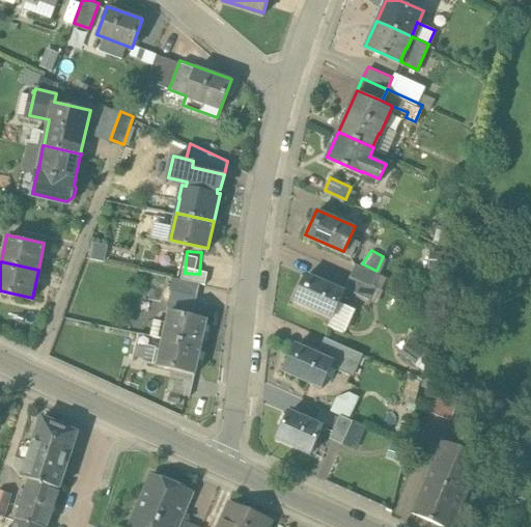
[(362,264),(356,261),(351,274),(371,283),(371,282),(376,271),(362,264)]
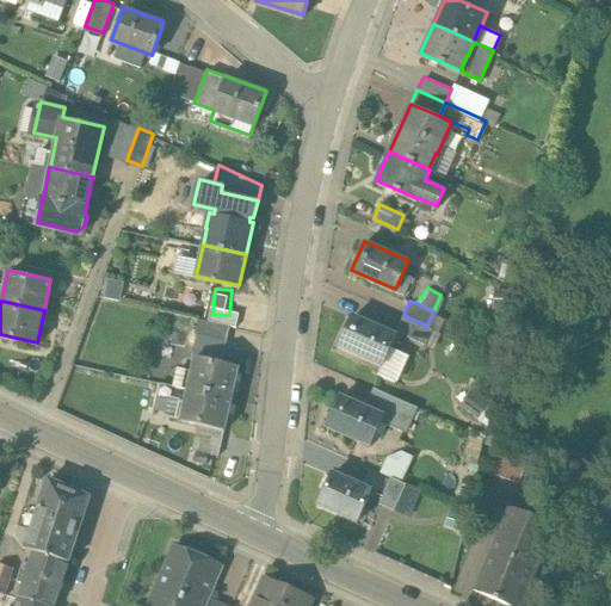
[(396,333),(352,314),(339,342),(383,363),(396,333)]
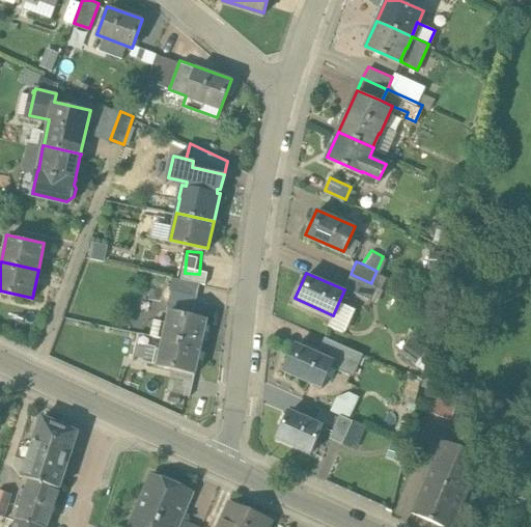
[(371,283),(351,274),(345,286),(369,297),(375,284),(371,282),(371,283)]
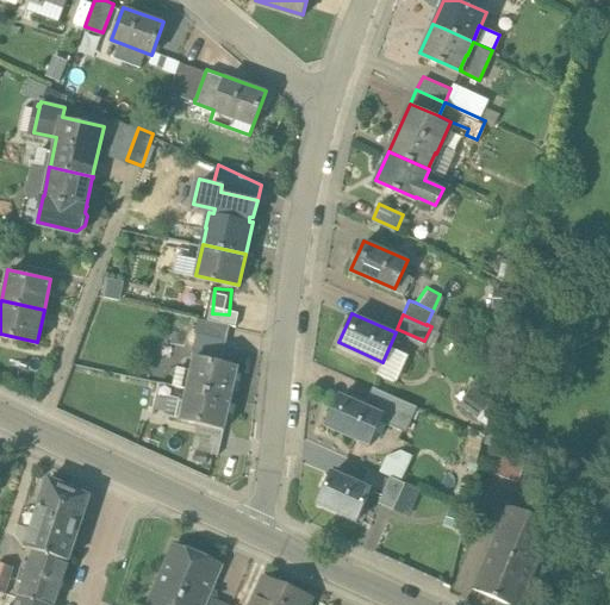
[(230,323),(199,316),(195,332),(225,340),(230,323)]
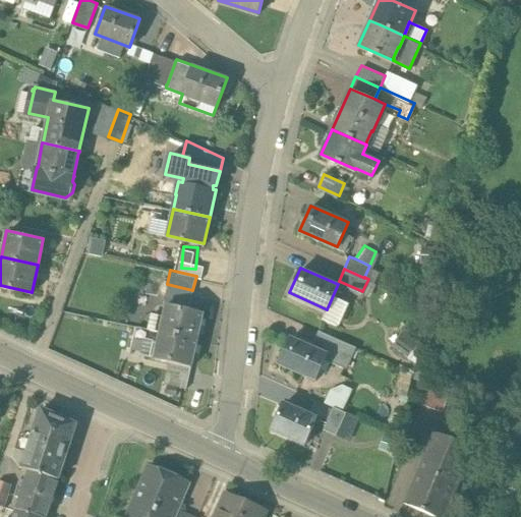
[(203,311),(167,303),(161,330),(196,338),(203,311)]
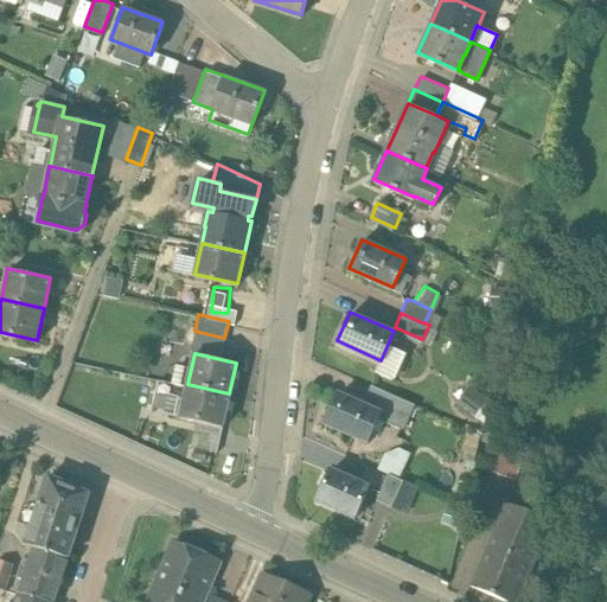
[(229,394),(187,384),(180,415),(222,424),(229,394)]
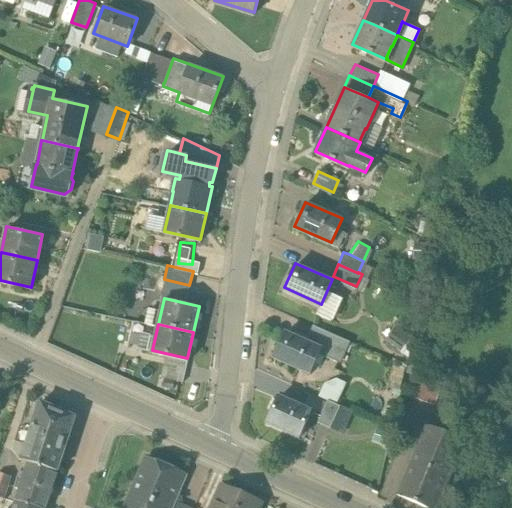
[(347,338),(315,324),(307,341),(321,347),(319,351),(338,359),(347,338)]
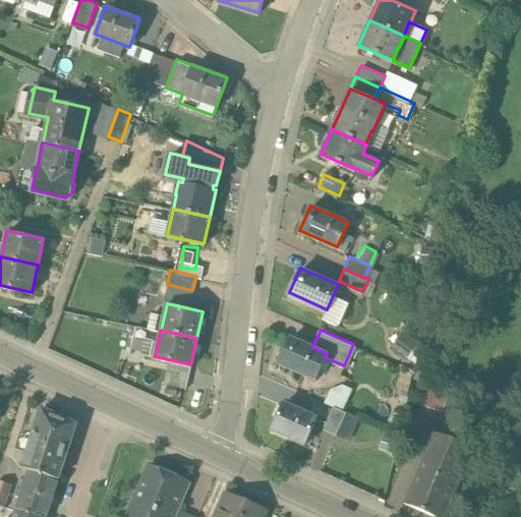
[(420,342),(402,330),(392,344),(410,356),(420,342)]
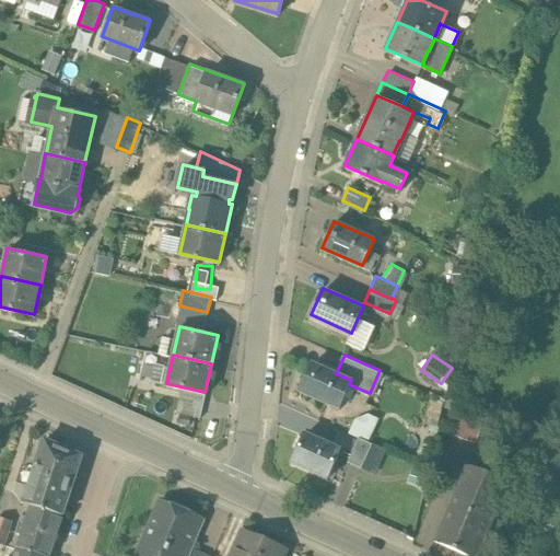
[(336,373),(311,361),(299,389),(339,406),(349,384),(351,380),(336,373)]
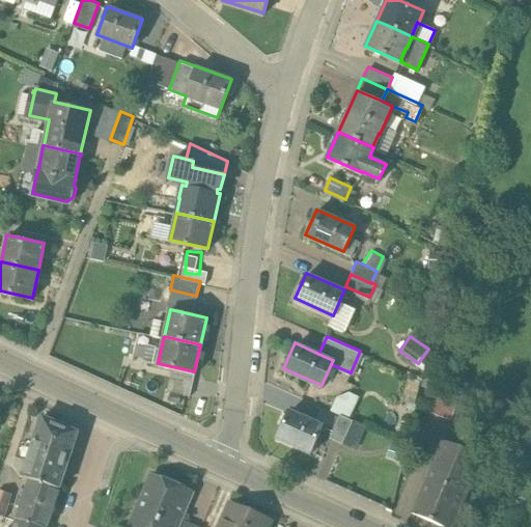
[(193,378),(171,372),(167,388),(190,393),(193,378)]
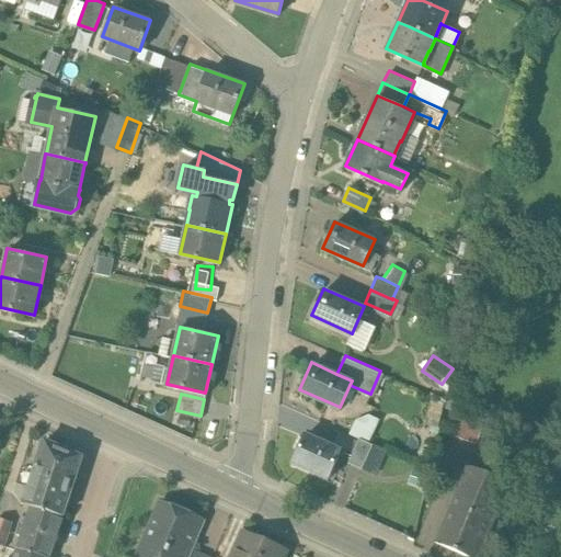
[(484,418),(461,410),(454,433),(477,441),(484,418)]
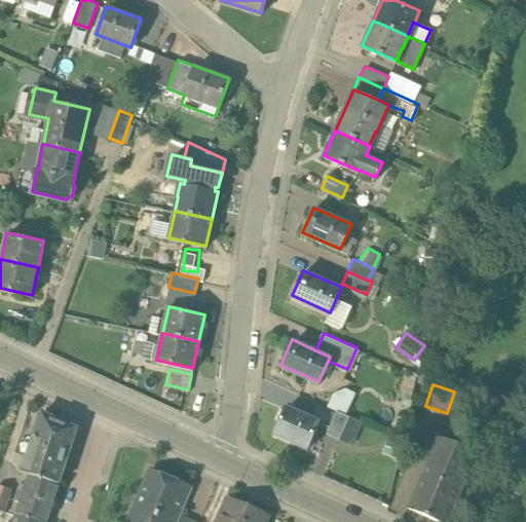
[(346,386),(335,389),(328,405),(337,409),(344,412),(354,389),(346,386)]
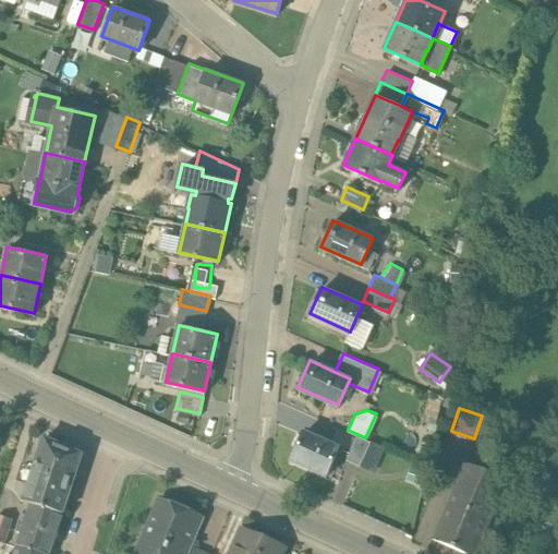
[(349,450),(356,436),(338,428),(331,443),(339,446),(349,450)]
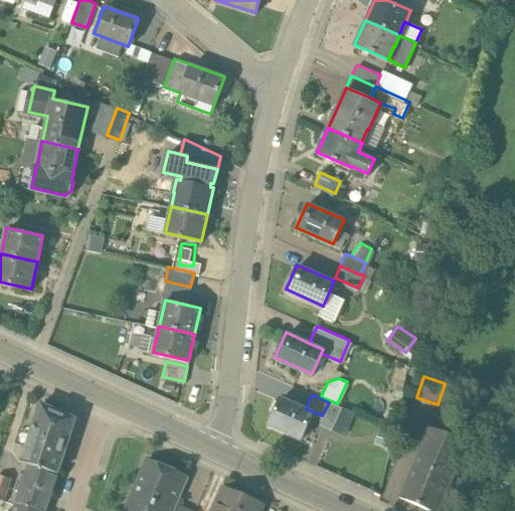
[(306,408),(280,396),(268,423),(301,439),(313,411),(306,408)]
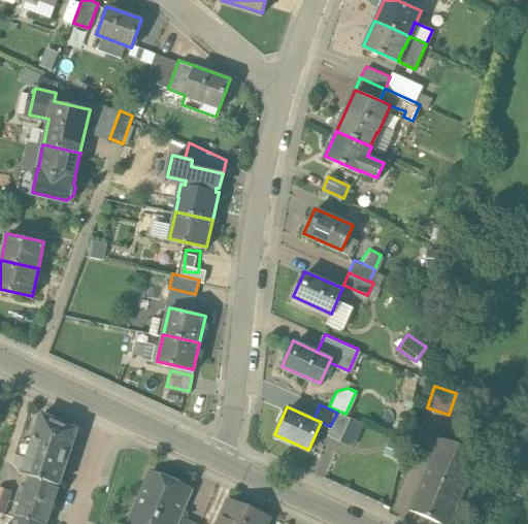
[(345,414),(338,411),(337,413),(330,426),(328,433),(340,438),(351,416),(345,414)]
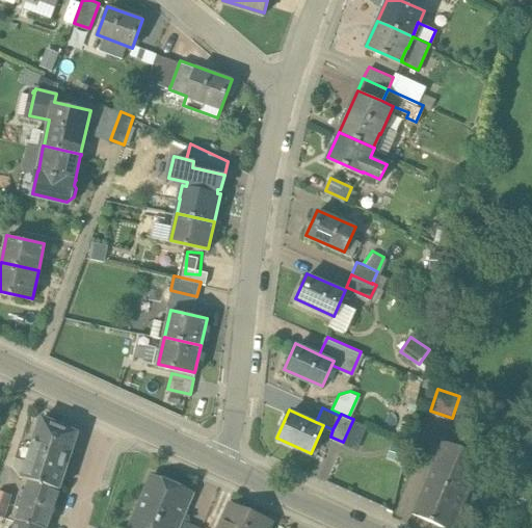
[(72,428),(42,416),(22,476),(29,478),(59,487),(76,437),(72,428)]
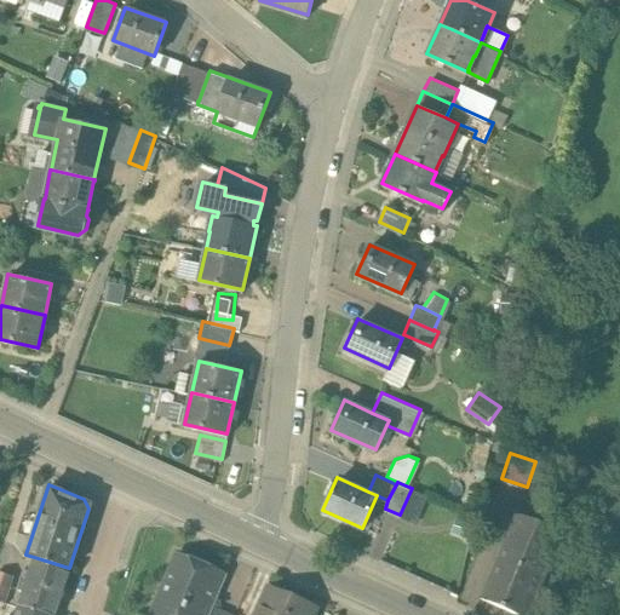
[(510,526),(481,596),(524,614),(527,614),(555,551),(557,545),(556,545),(510,526)]
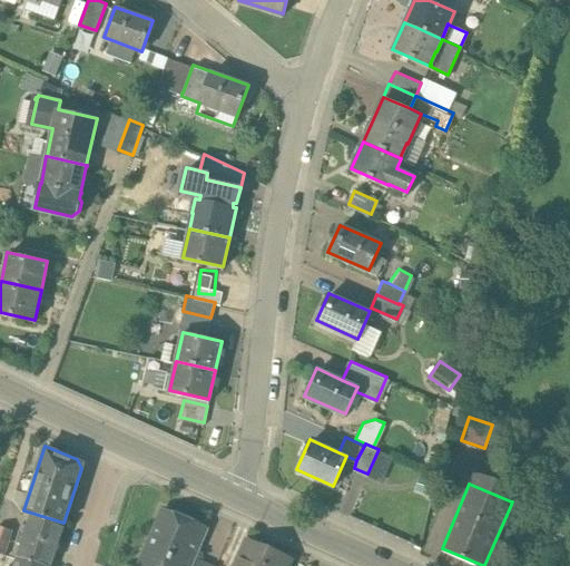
[(528,499),(514,494),(511,501),(512,501),(510,507),(522,513),(528,499)]
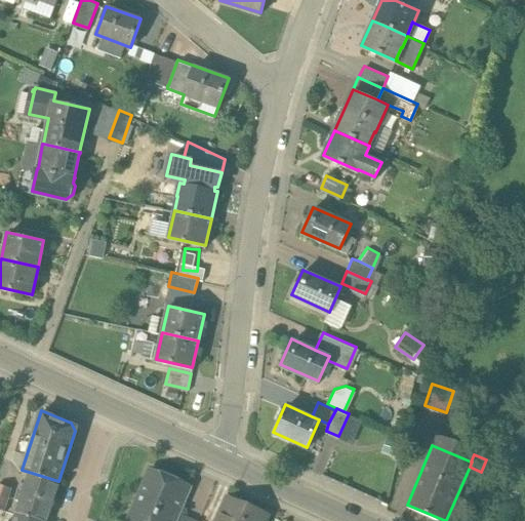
[(189,484),(151,468),(128,520),(131,520),(172,520),(177,510),(189,484)]
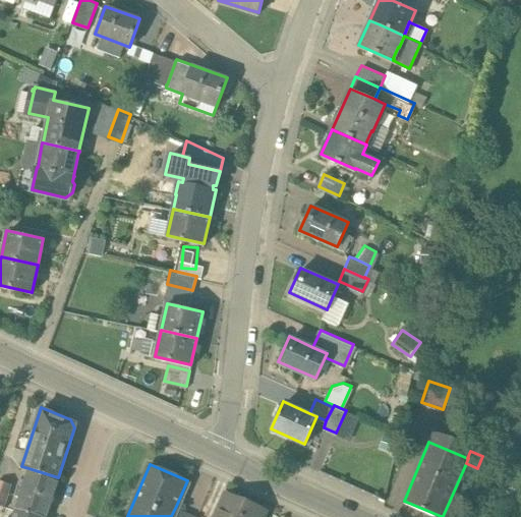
[(58,477),(29,468),(23,484),(19,483),(15,495),(19,496),(16,507),(46,516),(58,477)]
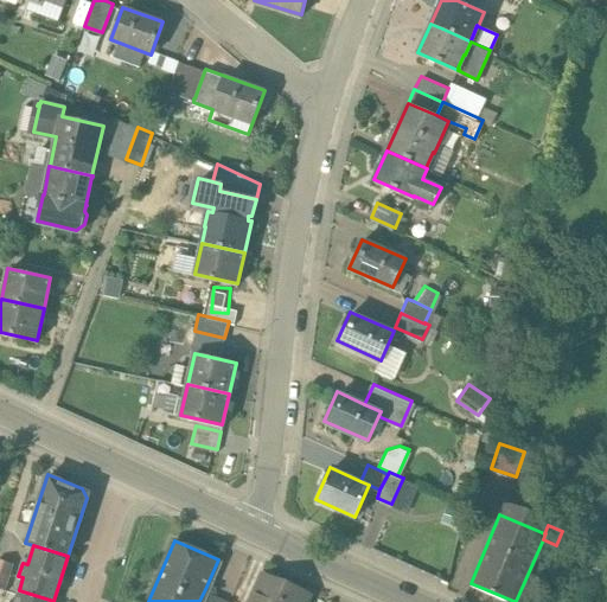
[(13,562),(0,557),(0,584),(5,587),(13,562)]
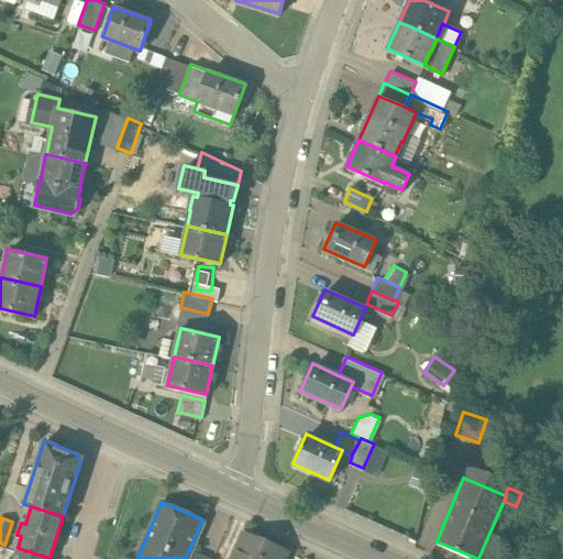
[(287,549),(244,530),(244,532),(231,558),(282,558),(286,550),(287,550),(287,549)]
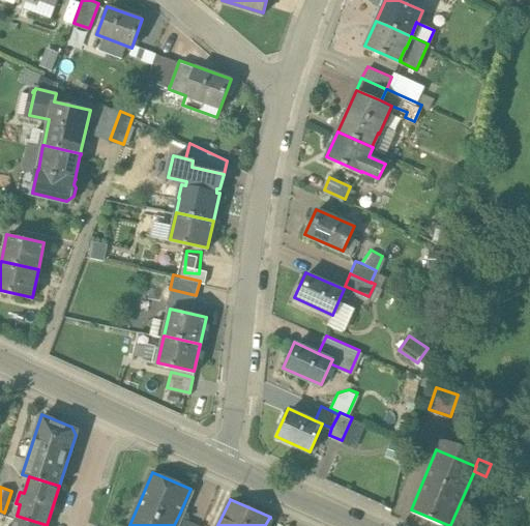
[(201,525),(202,525),(179,515),(174,525),(201,525)]
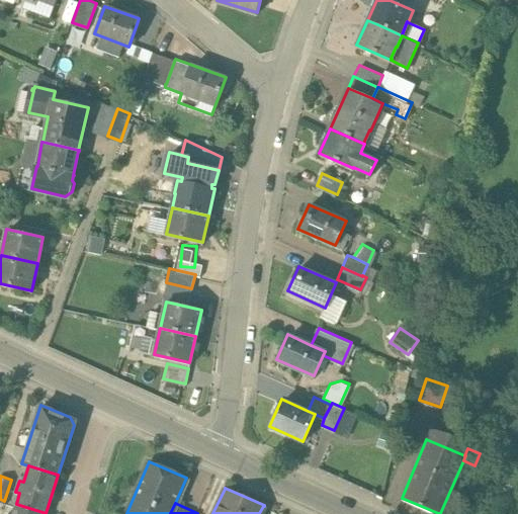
[(45,513),(46,513),(16,504),(12,513),(45,513)]
